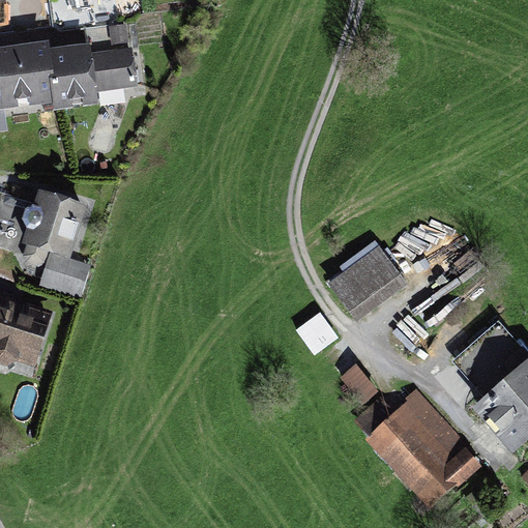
[(89,46),(0,56),(0,114),(95,103),(94,91),(139,85),(135,51),(90,56),(89,46)]
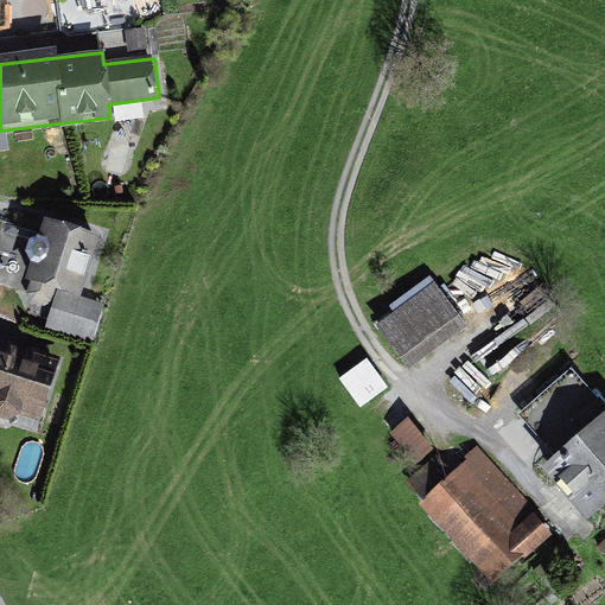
[(77,295),(94,240),(43,224),(26,281),(56,290),(77,295)]
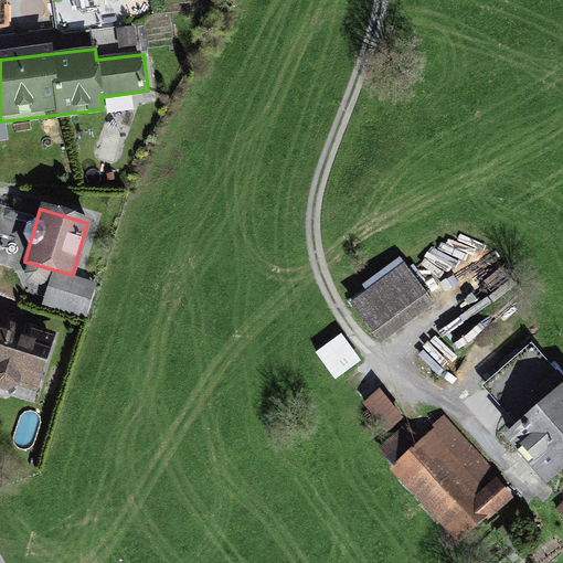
[(401,265),(347,304),(374,343),(429,306),(401,265)]
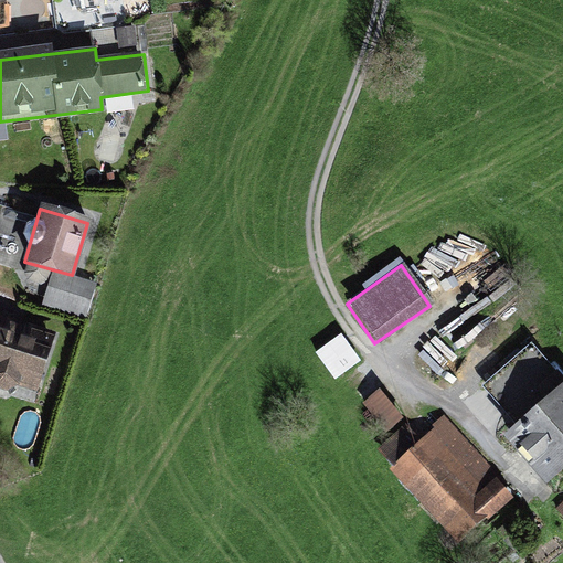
[(72,275),(52,269),(41,305),(84,317),(94,282),(72,275)]
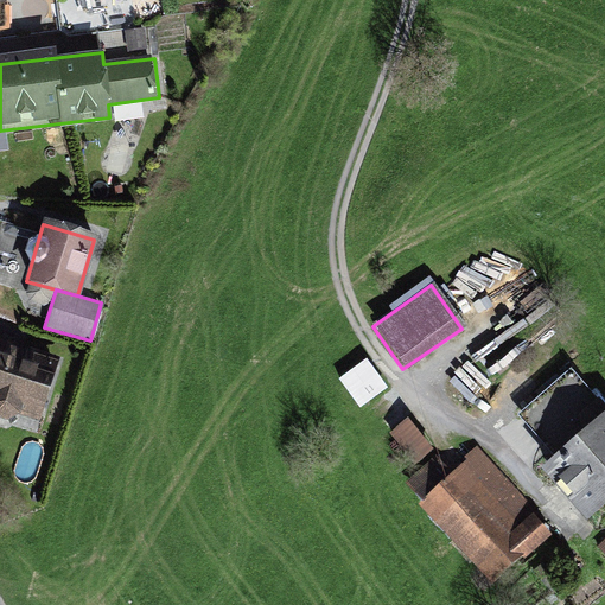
[(0,409),(39,424),(61,363),(0,342),(0,409)]
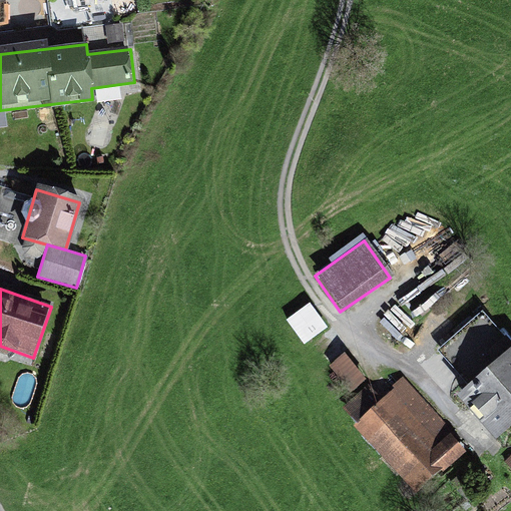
[(310,302),(286,318),(304,343),(328,327),(310,302)]
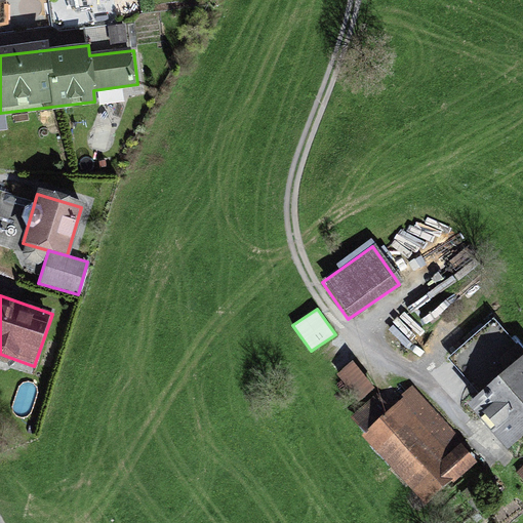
[(522,353),(492,318),(446,359),(480,398),(522,360),(522,353)]
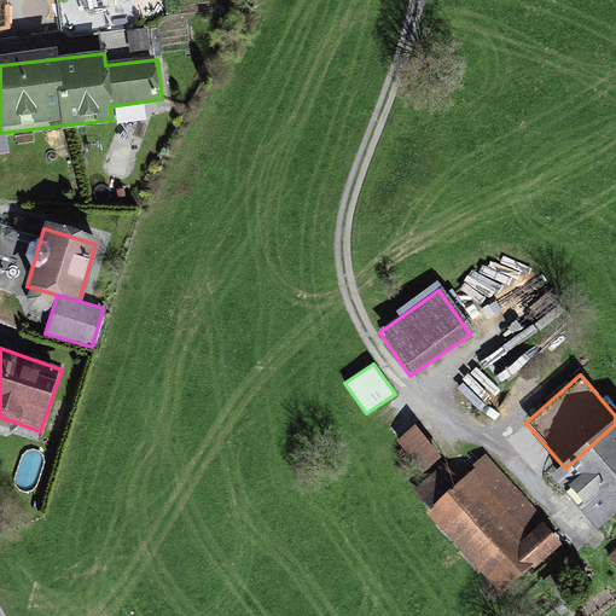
[(615,424),(565,469),(552,480),(599,533),(615,517),(615,424)]
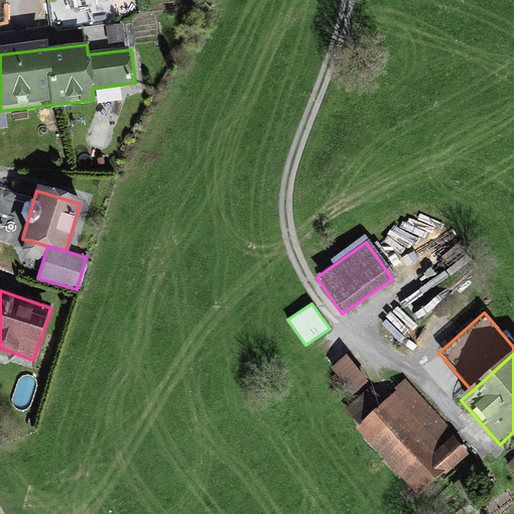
[(345,355),(329,369),(352,395),(368,381),(345,355)]
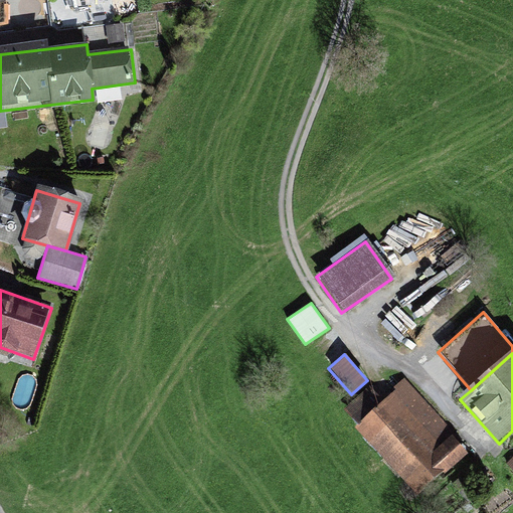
[(359,423),(357,425),(420,495),(468,452),(404,382),(383,401),(359,423)]
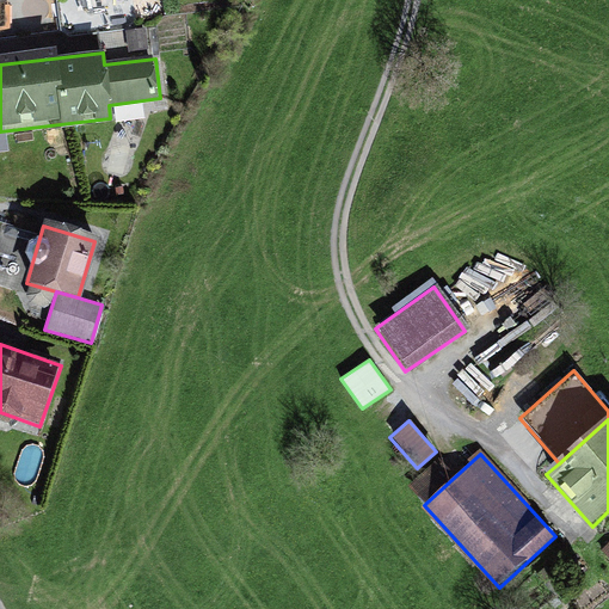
[(437,456),(407,483),(426,503),(455,477),(437,456)]
